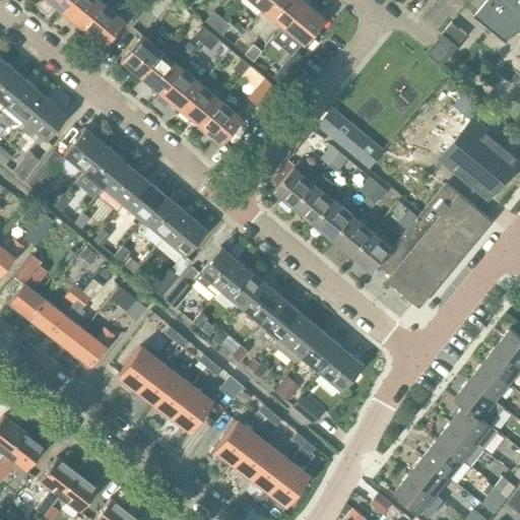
[(63,9),(70,0),(49,0),(62,10),(63,9)]
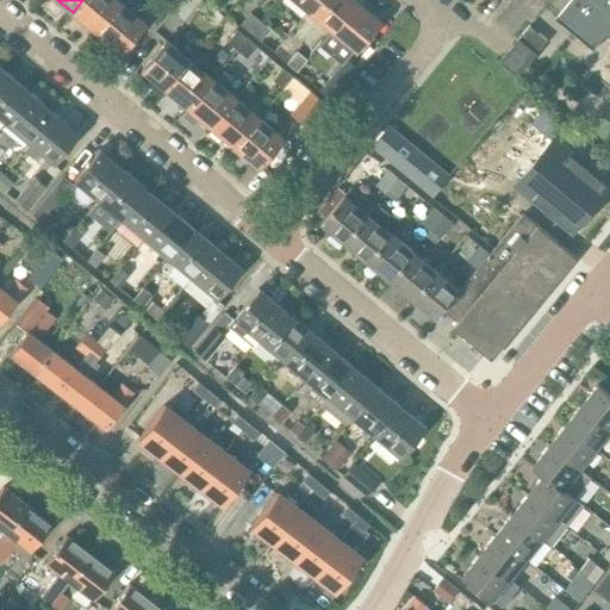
[(113,11),(122,1),(118,0),(82,0),(74,11),(73,12),(97,32),(113,11)]
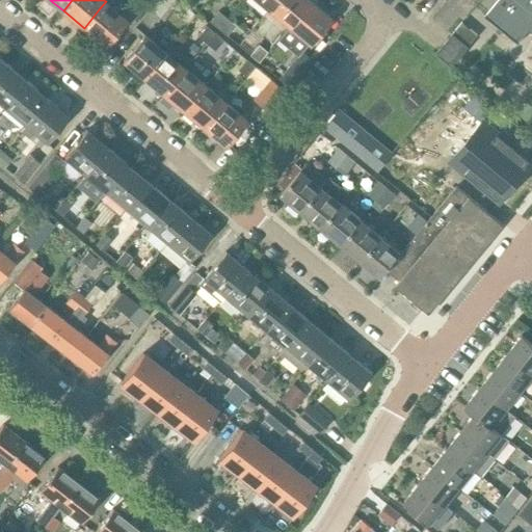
[(150,10),(157,0),(140,0),(139,1),(150,10)]
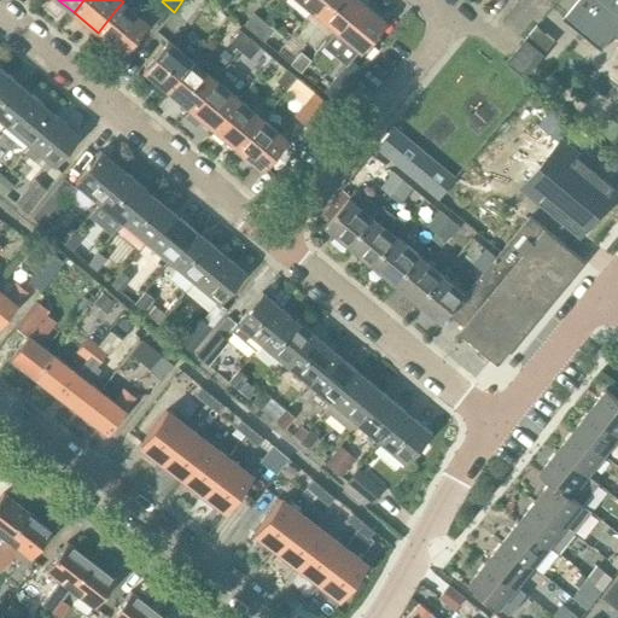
[(185,22),(203,0),(182,0),(174,12),(185,22)]
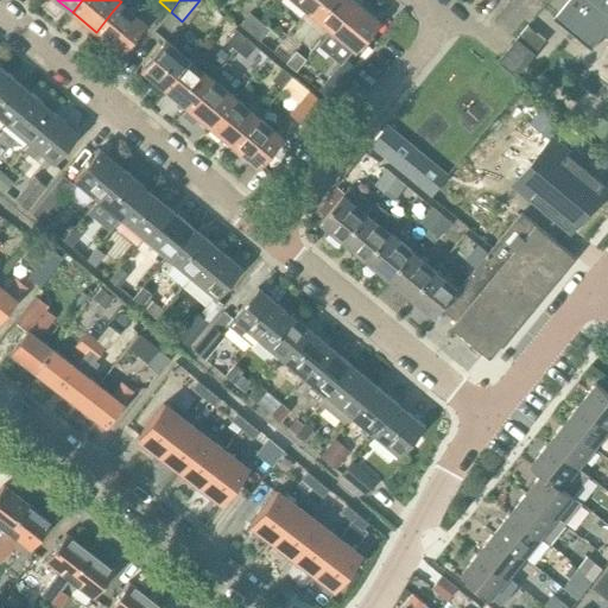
[(306,11),(315,0),(292,0),(306,11)]
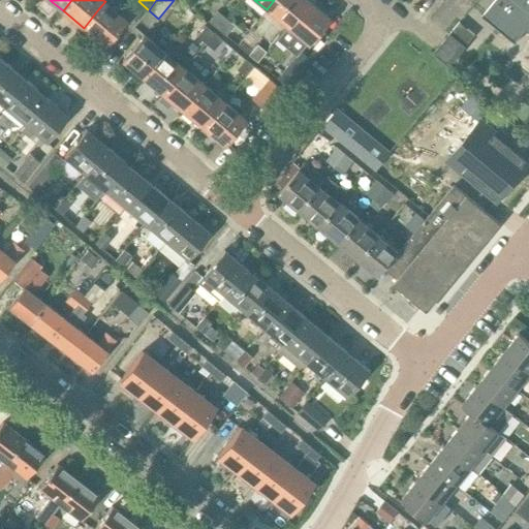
[(287,27),(308,1),(306,0),(274,0),(267,9),(287,27)]
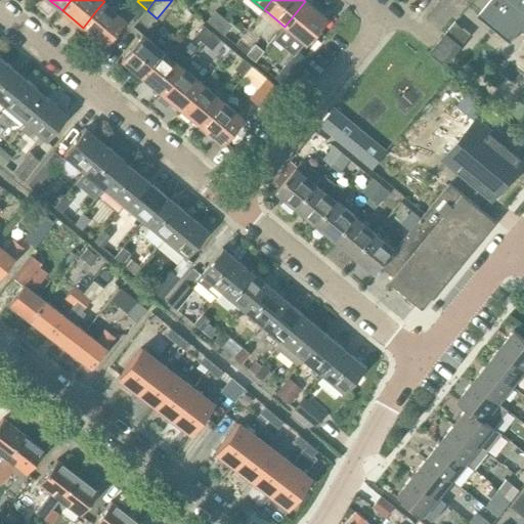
[(523,0),(489,0),(477,15),(510,43),(521,30),(523,32),(523,0)]
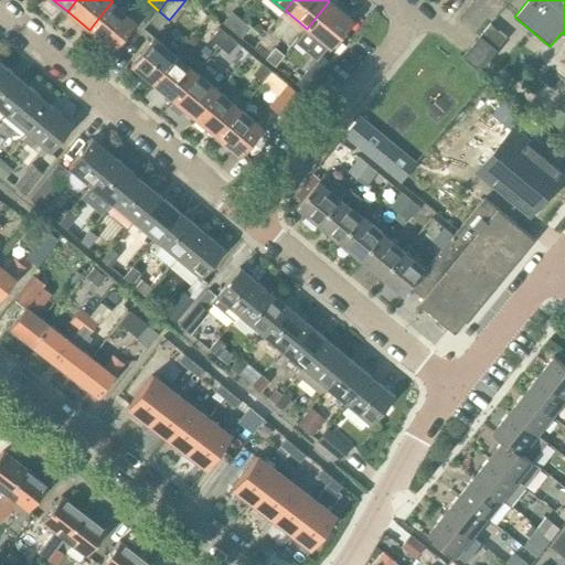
[(105,10),(89,30),(112,48),(135,20),(113,1),(105,10)]
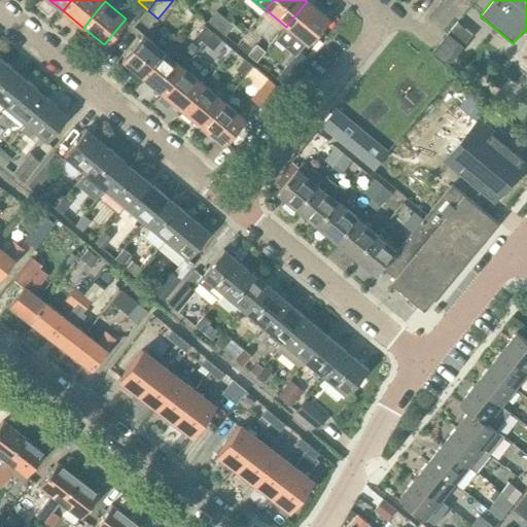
[(307,1),(286,27),(307,43),(327,19),(307,1)]
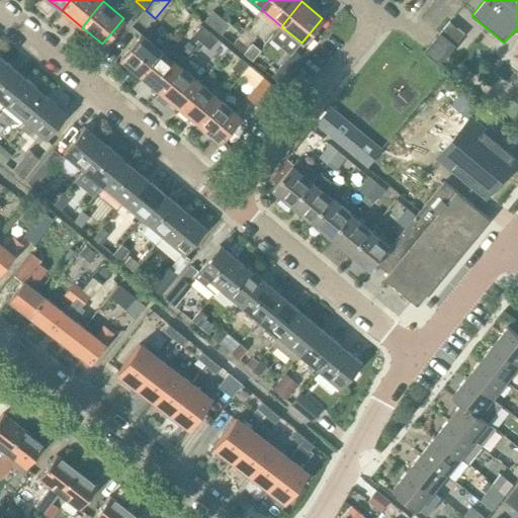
[(211,28),(221,18),(212,11),(203,21),(211,28)]
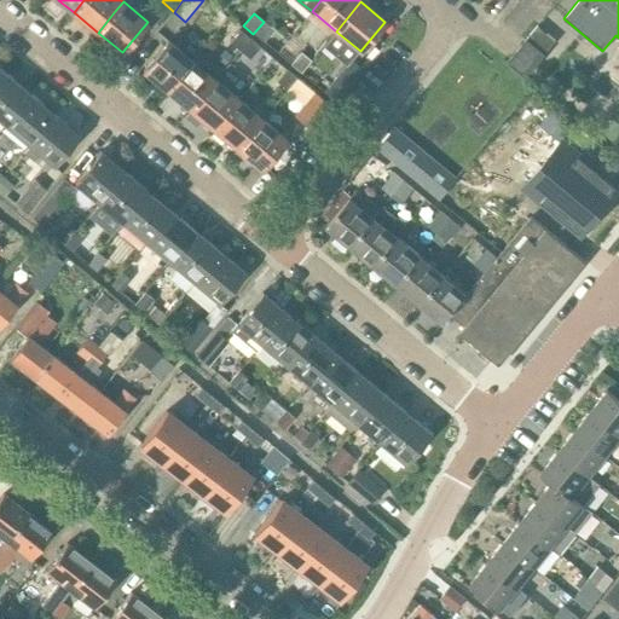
[(264,22),(253,34),(262,42),(273,30),(264,22)]
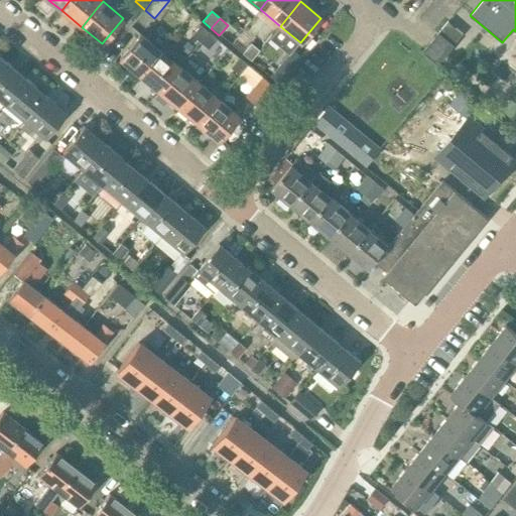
[(423,50),(422,51),(437,65),(438,65),(443,59),(464,34),(448,22),(448,21),(436,34),(430,41),(423,50)]
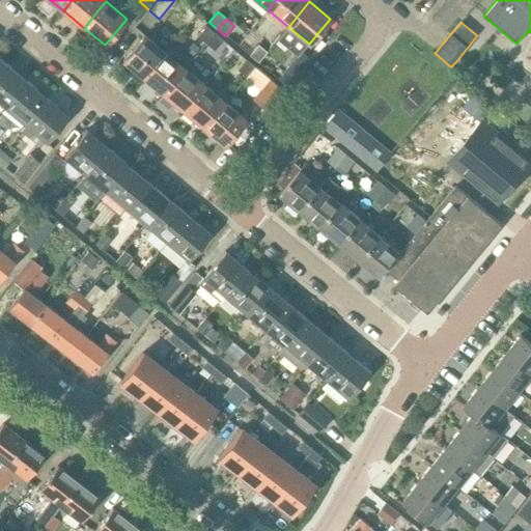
[(205,44),(214,33),(205,26),(197,36),(205,44)]
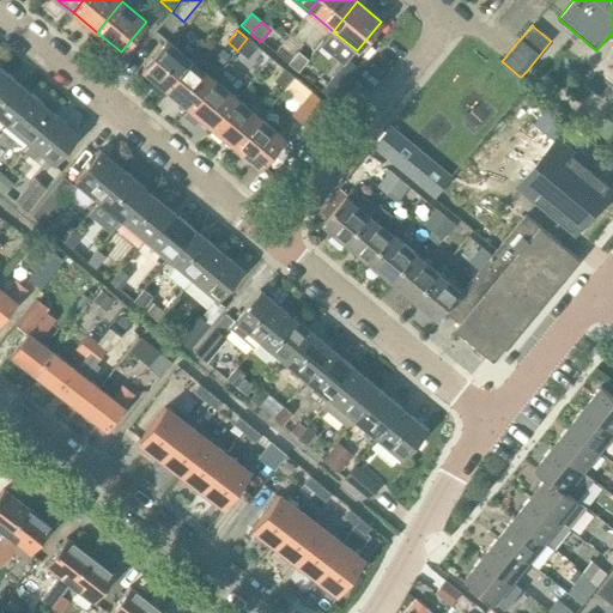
[(247,38),(237,50),(247,59),(256,47),(247,38)]
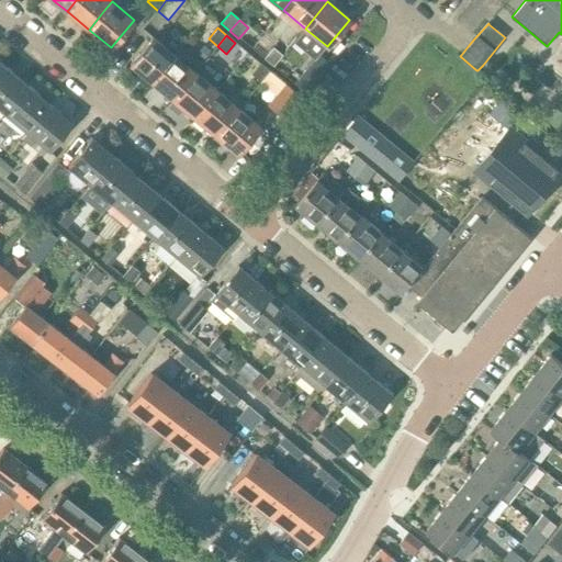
[(150,82),(173,55),(152,37),(128,64),(150,82)]
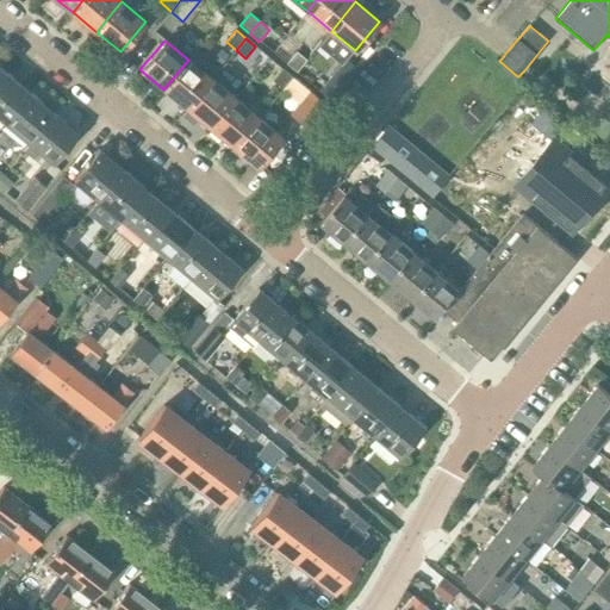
[(293,54),(280,44),(273,54),(296,72),(305,60),(296,51),(293,54)]
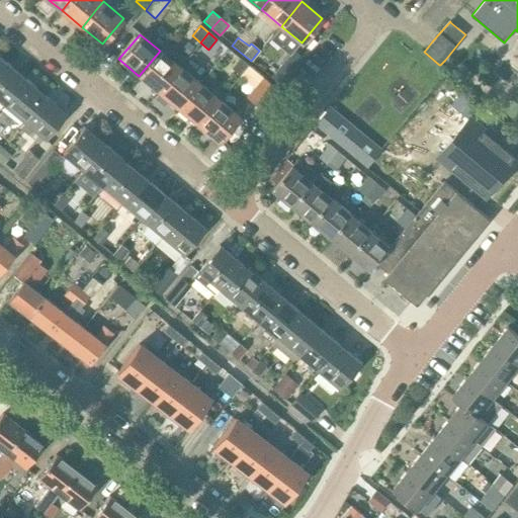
[(187,41),(179,50),(186,56),(194,47),(187,41)]
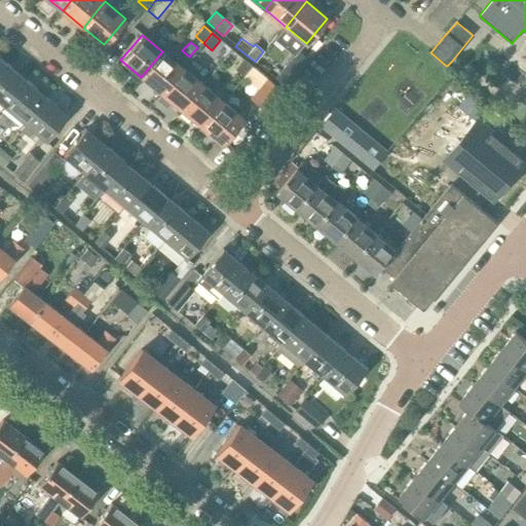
[(161,94),(182,68),(162,51),(141,77),(161,94)]
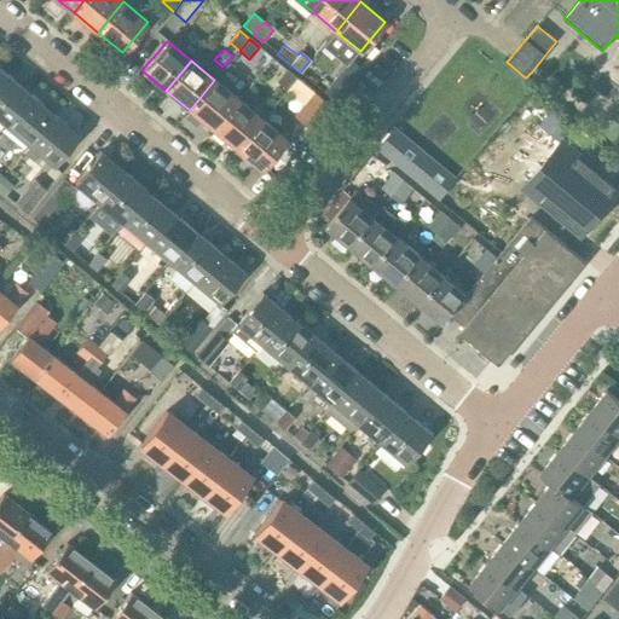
[(336,103),(363,71),(350,61),(323,92),(336,103)]
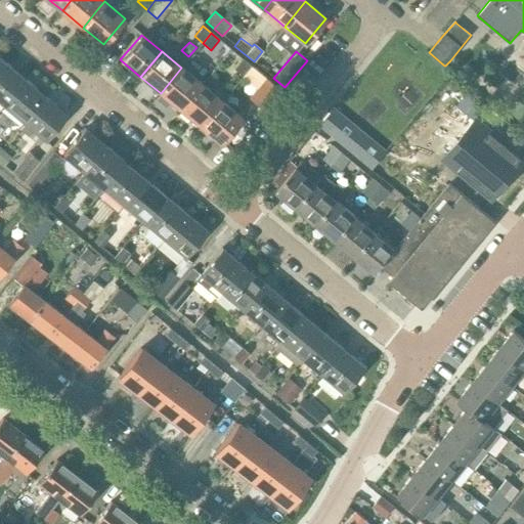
[(243,76),(251,67),(243,59),(234,69),(243,76)]
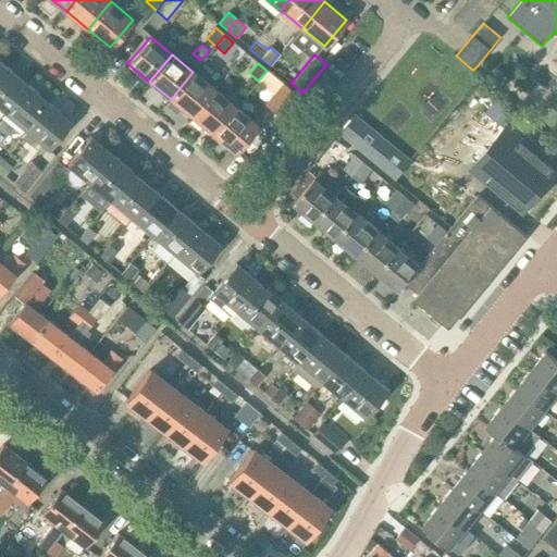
[(0,108),(4,112),(27,85),(7,67),(0,74),(0,108)]
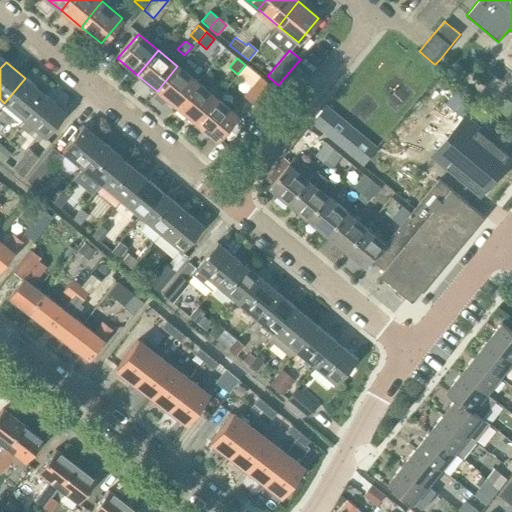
[(176,107),(197,83),(177,66),(157,91),(176,107)]
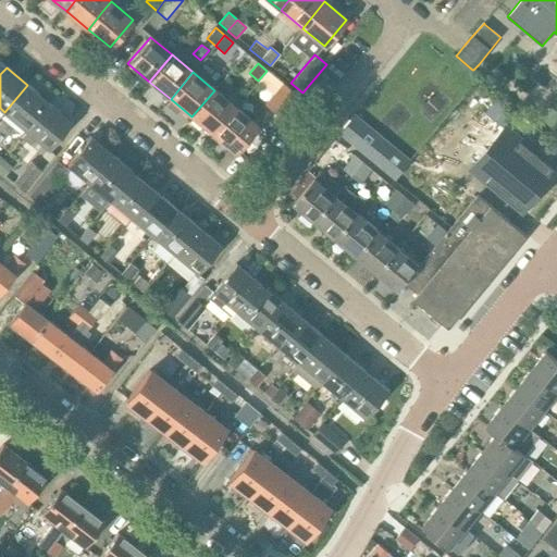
[(281,118),(298,97),(283,83),(264,104),(281,118)]
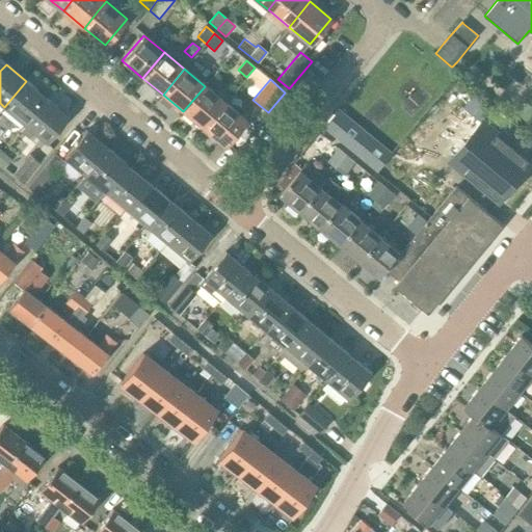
[(20,130),(46,98),(26,81),(4,107),(24,124),(19,130),(20,130)]
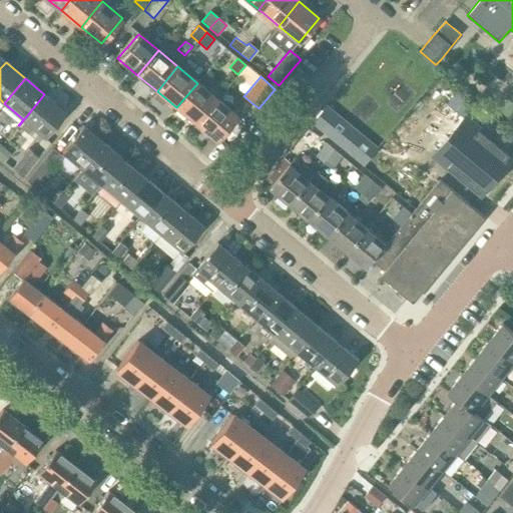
[(196,124),(216,99),(197,83),(176,107),(196,124)]
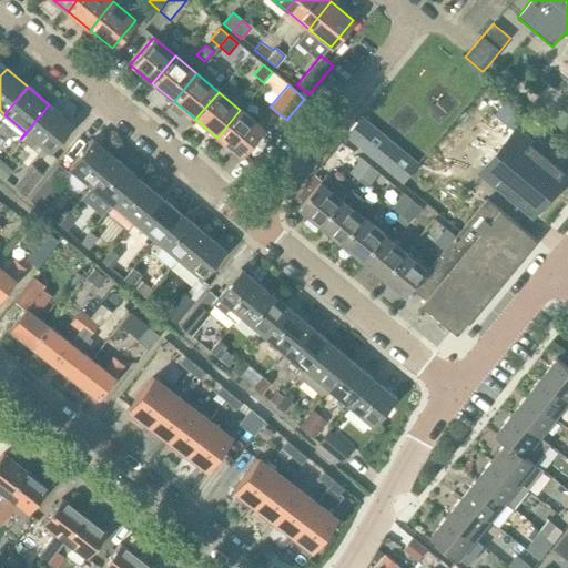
[(507,98),(494,113),(514,131),(527,114),(507,98)]
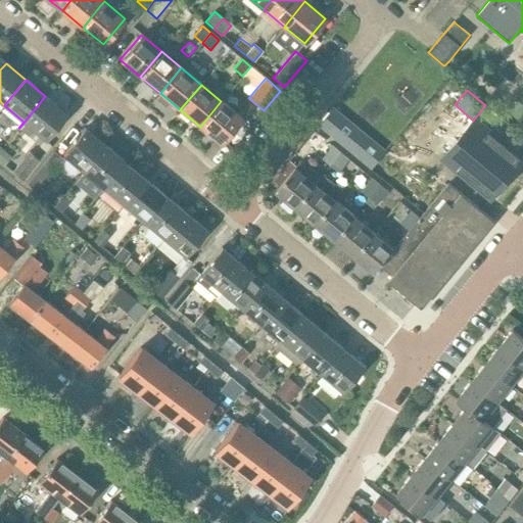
[(45,96),(19,128),(29,135),(33,130),(45,139),(66,113),(45,96)]
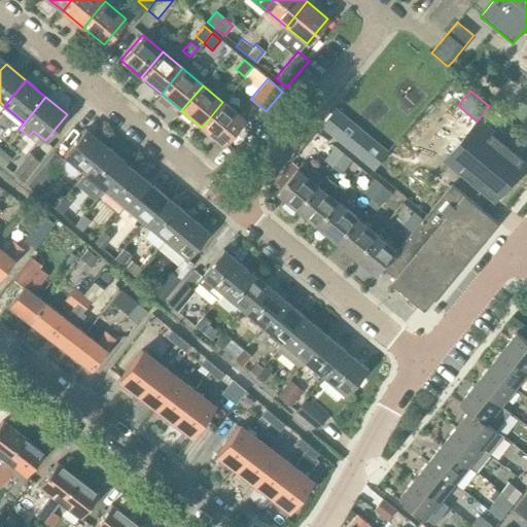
[(222,102),(202,128),(222,144),(243,118),(222,102)]
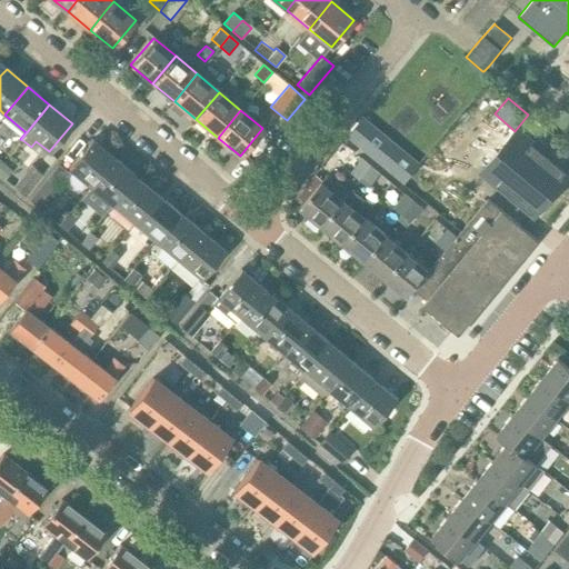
[(363,117),(347,137),(403,183),(420,163),(363,117)]
